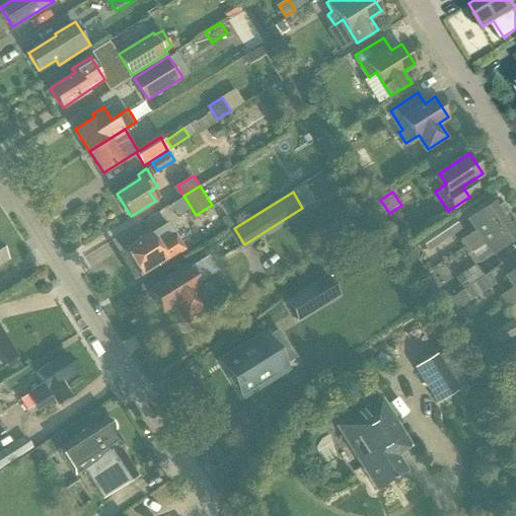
[(467,244),(511,215),(499,197),(468,217),(476,228),(463,237),(467,244)]
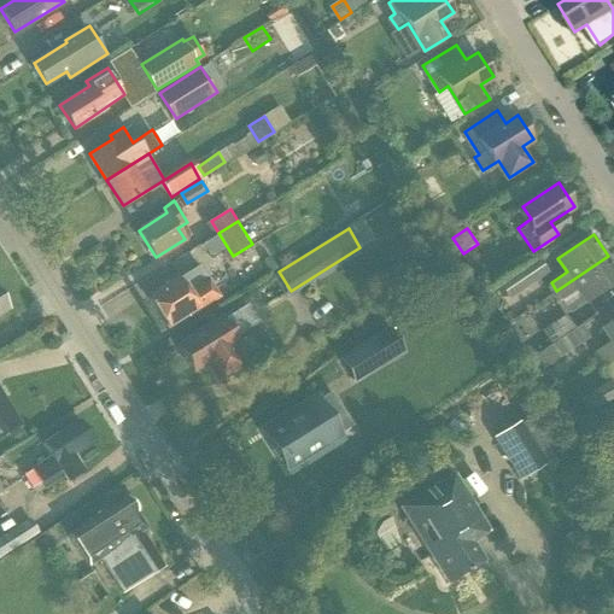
[(613,263),(608,256),(556,291),(562,299),(578,288),(586,302),(613,282),(613,263)]
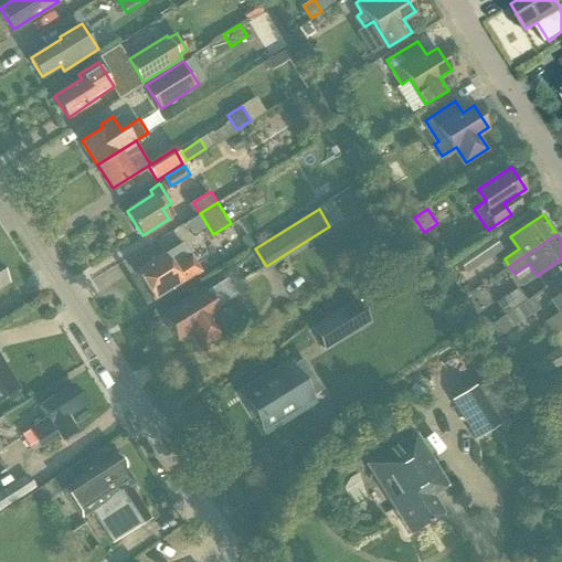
[(183,282),(203,269),(193,254),(192,255),(183,242),(166,253),(165,251),(152,258),(154,260),(137,271),(155,298),(182,281),(183,282)]
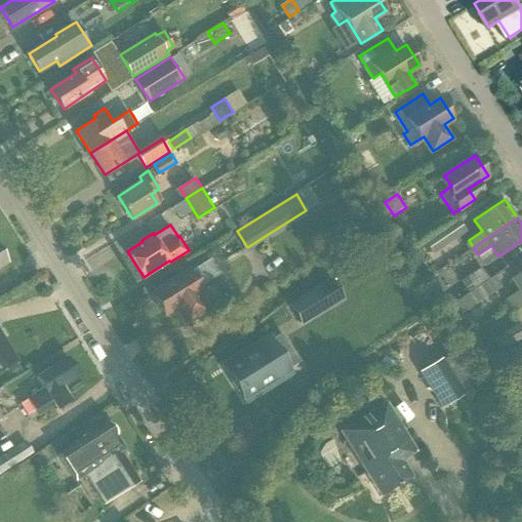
[(443,228),(426,239),(434,252),(451,241),(443,228)]
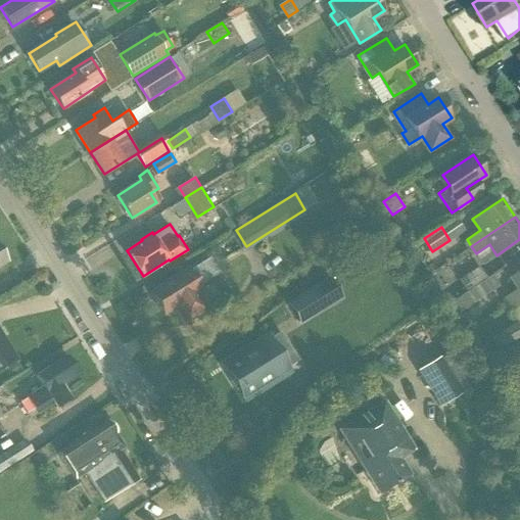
[(108,235),(111,246),(131,241),(128,230),(108,235)]
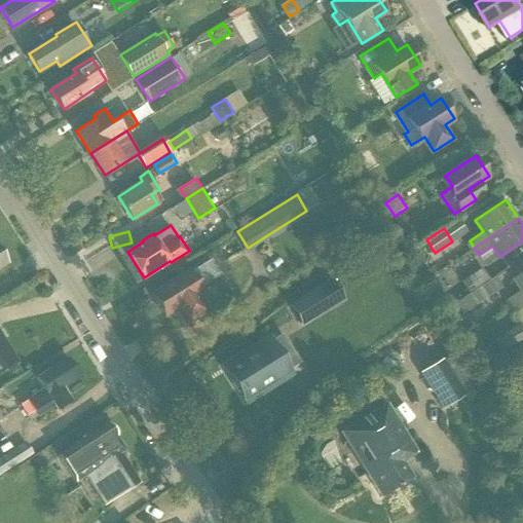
[(0,266),(8,262),(0,248),(0,266)]
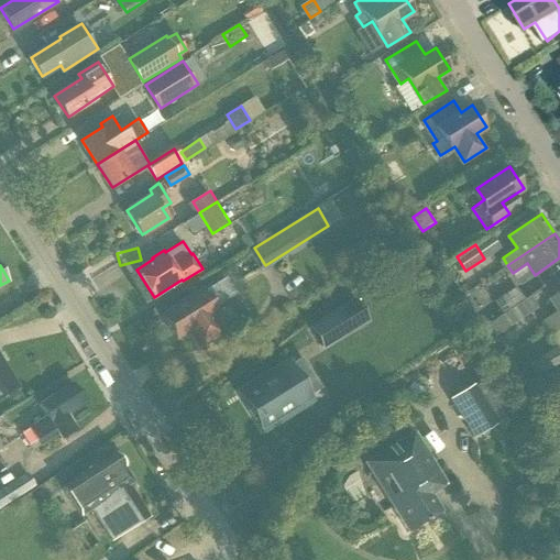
[(230,305),(215,314),(211,308),(237,292),(228,277),(202,294),(200,291),(164,314),(178,336),(189,329),(200,348),(227,332),(241,322),(230,305)]
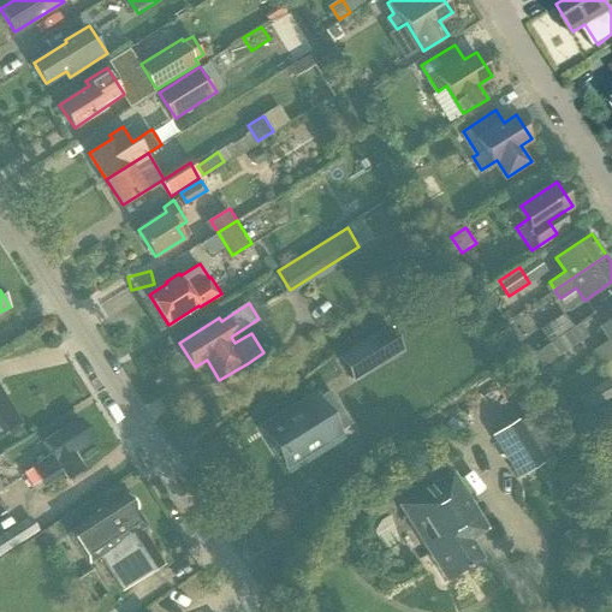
[(551,340),(575,325),(576,325),(566,310),(541,327),(551,340)]
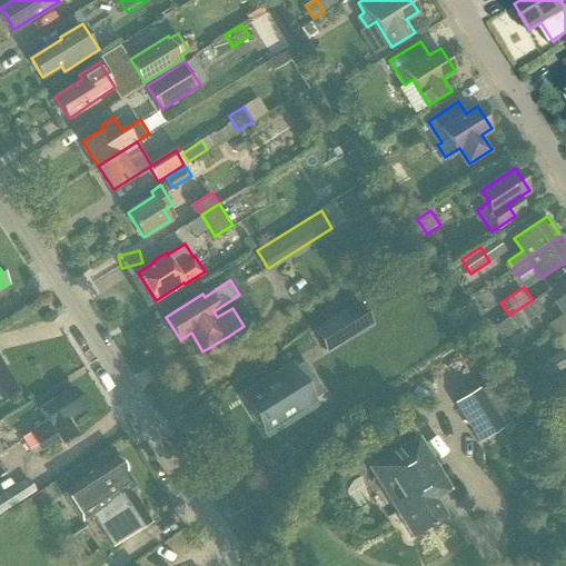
[(554,329),(565,321),(565,293),(556,300),(564,313),(549,323),(554,329)]
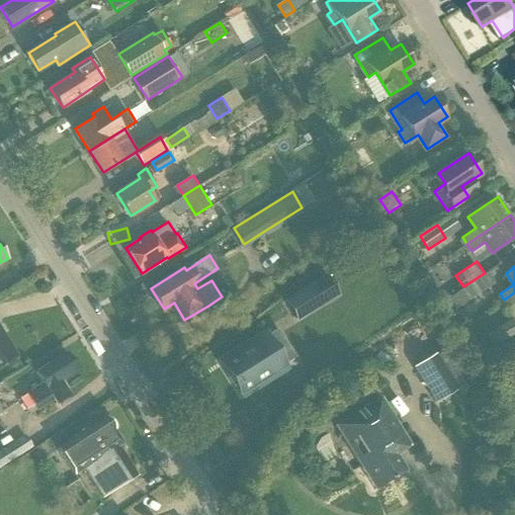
[(484,273),(463,286),(463,287),(450,295),(457,306),(491,284),(496,281),(489,270),(485,273),(484,273)]
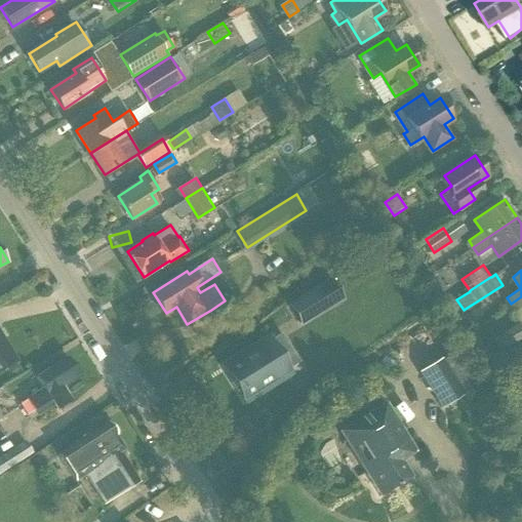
[(333,277),(290,304),(304,326),(347,299),(333,277)]
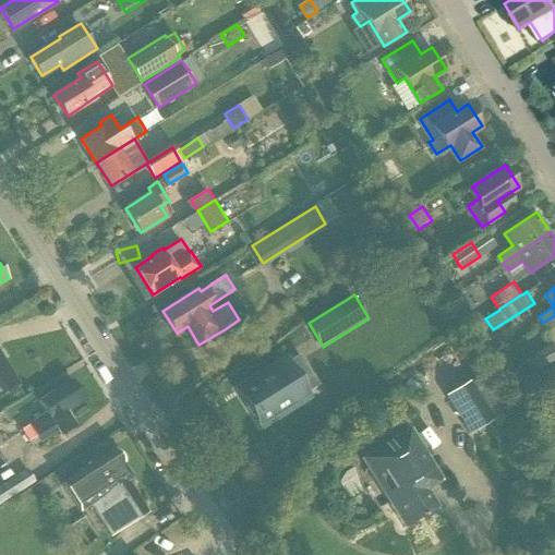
[(429,312),(417,317),(425,334),(436,328),(429,312)]
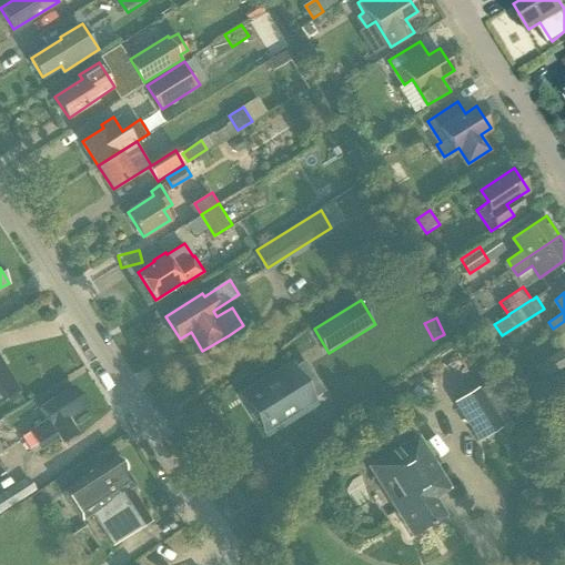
[(564,321),(553,329),(558,338),(564,333),(564,321)]
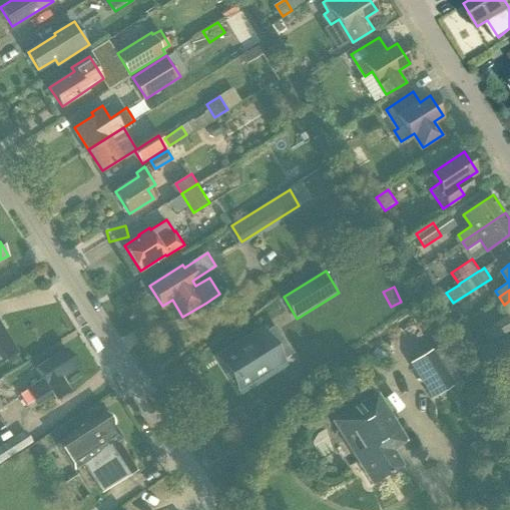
[(490,343),(509,331),(509,315),(483,331),(490,343)]
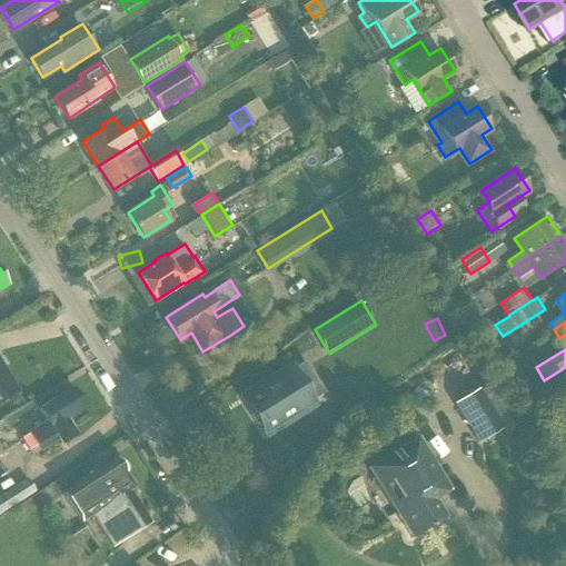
[(0,400),(20,389),(0,357),(0,400)]
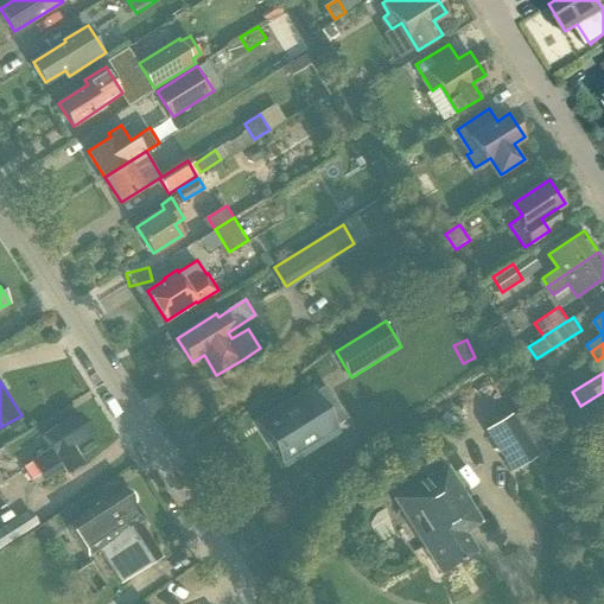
[(334,430),(309,389),(274,412),(278,418),(265,426),(286,459),(334,430)]
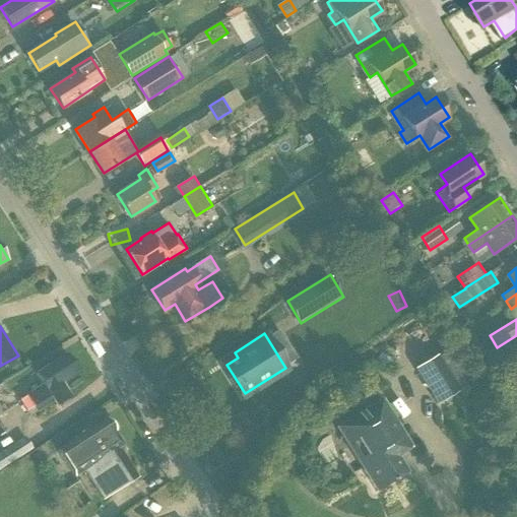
[(516,335),(497,347),(495,348),(504,363),(516,354),(516,335)]
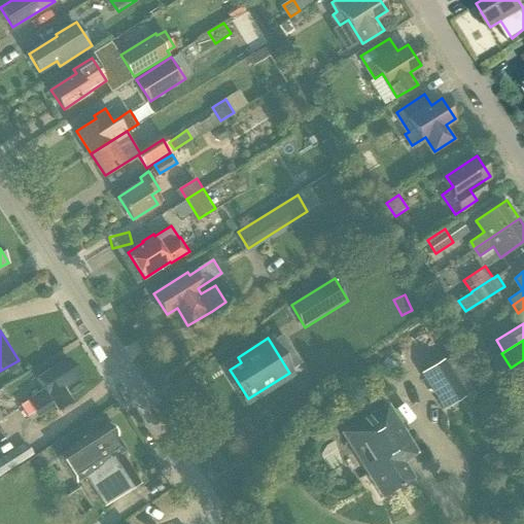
[(424,373),(445,409),(479,388),(459,354),(446,361),(446,360),(424,373)]
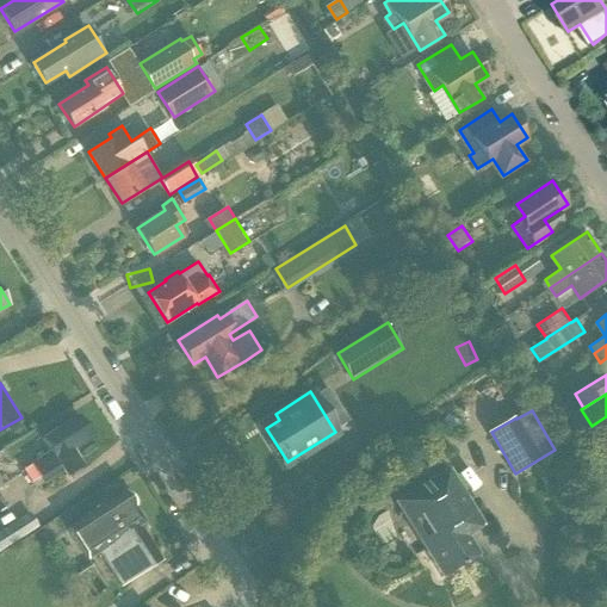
[(85,464),(74,446),(92,434),(80,415),(45,437),(54,448),(33,462),(45,481),(67,468),(69,472),(85,464)]
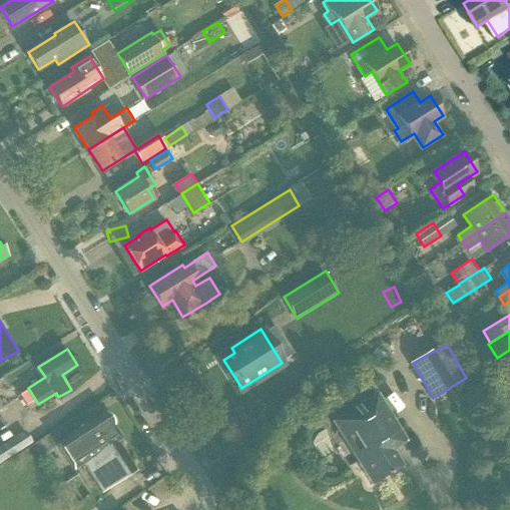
[(379,392),(335,420),(374,483),(405,464),(395,448),(408,440),(379,392)]
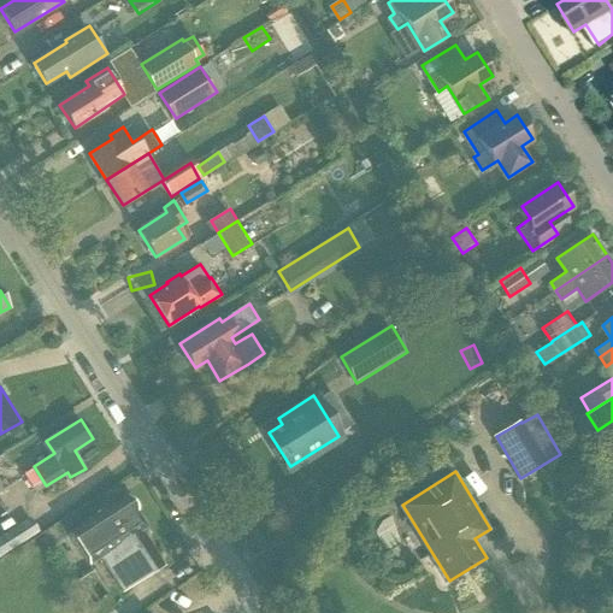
[(124,589),(166,564),(143,529),(148,525),(137,510),(140,502),(136,496),(129,494),(70,532),(90,565),(104,556),(124,589)]
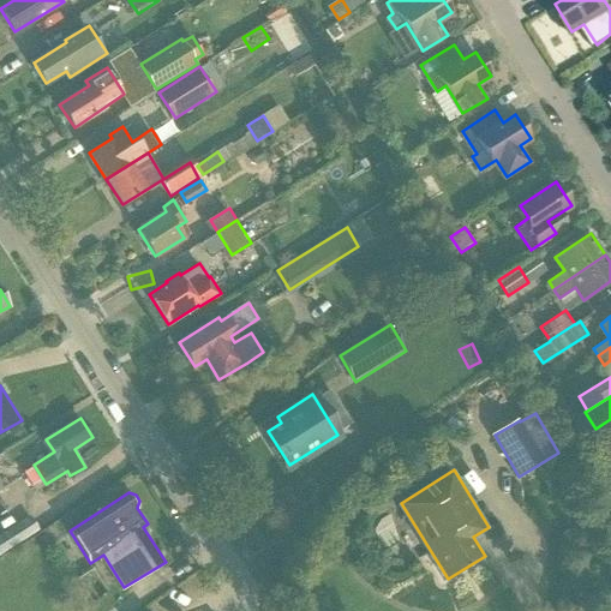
[(31,514),(1,534),(11,549),(41,528),(31,514)]
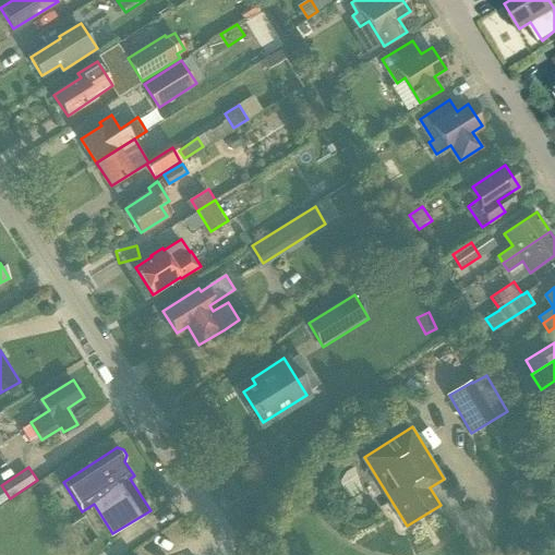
[(86,546),(100,538),(86,516),(72,526),(86,546)]
